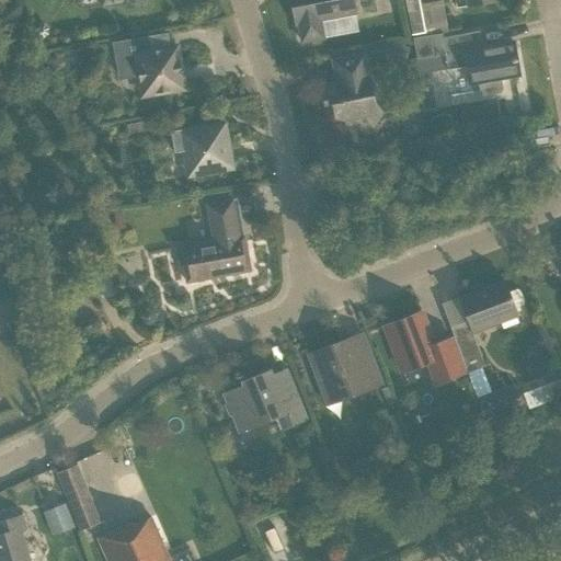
[(292,0),(296,25),(299,25),(302,43),(323,39),(320,21),(356,14),(353,0),(292,0)]
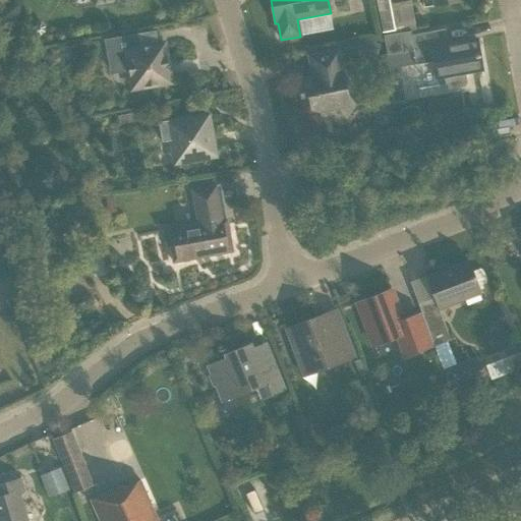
[(377,0),(384,34),(396,31),(389,0),(377,0)]
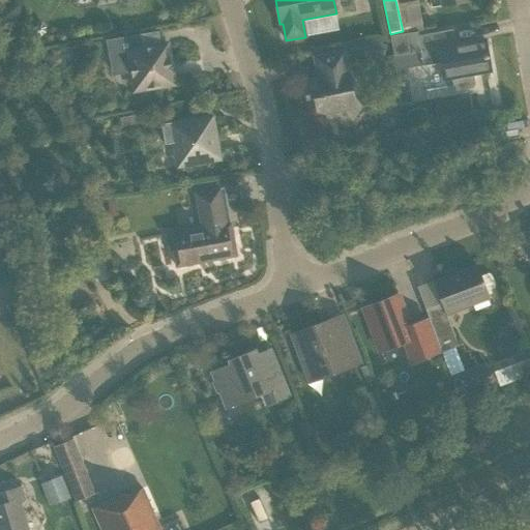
[(428,31),(390,37),(393,57),(421,52),(423,66),(441,63),(444,81),(452,79),(453,88),(458,90),(473,88),(475,84),(473,76),(491,72),(486,40),(454,46),(452,32),(453,31),(453,30),(428,35),(428,31)]
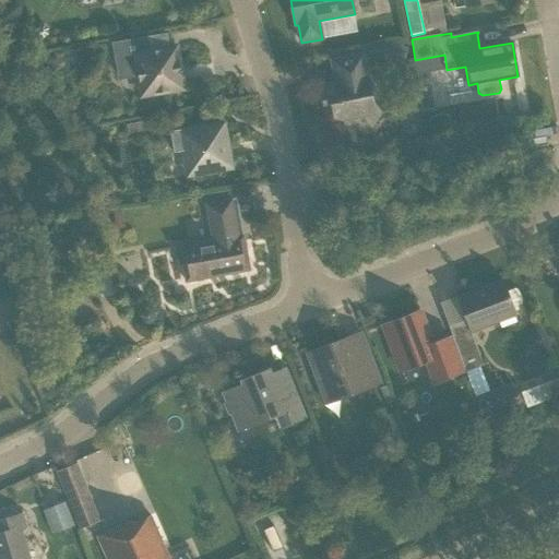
[(177,47),(151,52),(149,39),(115,45),(120,79),(139,75),(142,96),(183,88),(177,47)]
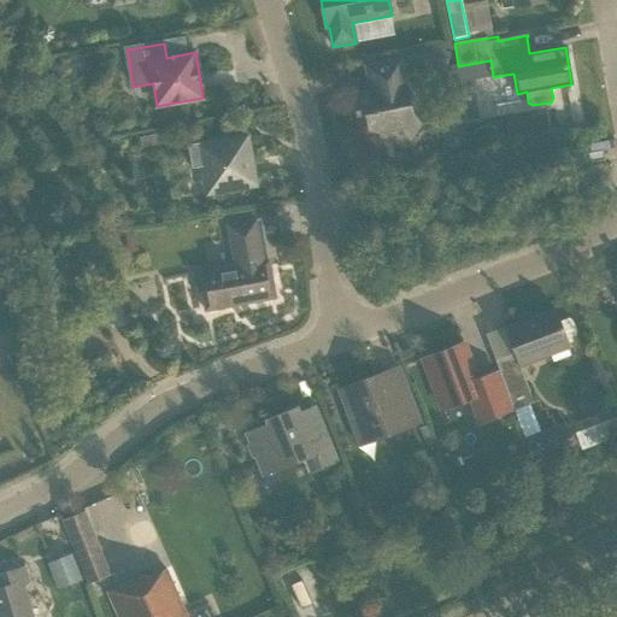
[(446,48),(423,53),(425,72),(448,69),(446,48)]
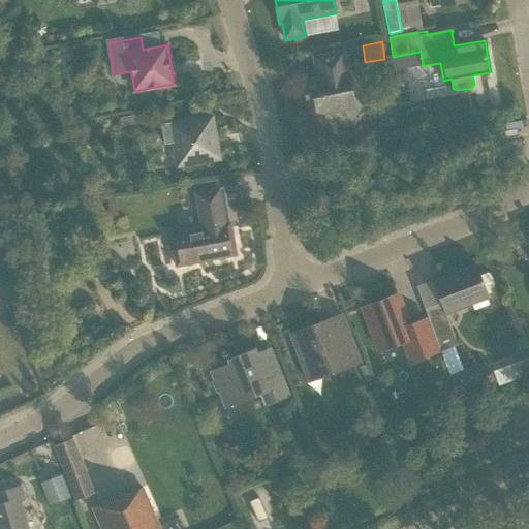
[(348,73),(347,73),(346,68),(343,53),(315,58),(318,73),(322,73),(323,79),(304,83),(307,99),(314,98),(317,115),(355,106),(348,73)]
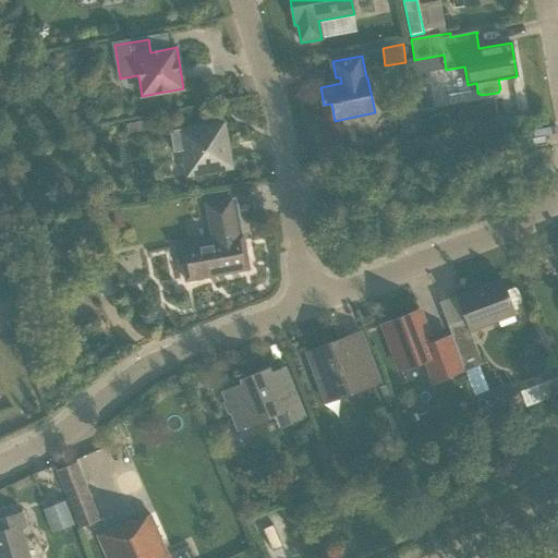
[(174,153),(184,152),(189,176),(216,170),(215,167),(230,164),(222,125),(207,129),(207,124),(170,132),(174,153)]
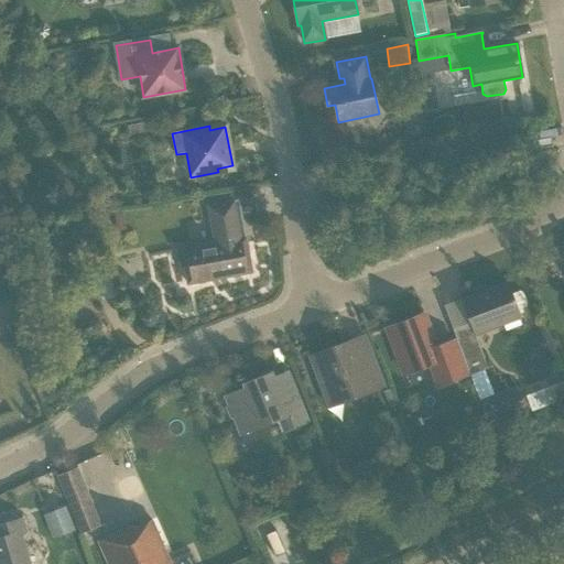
[(182,250),(188,285),(252,273),(246,238),(241,239),(235,202),(208,206),(215,243),(182,250)]
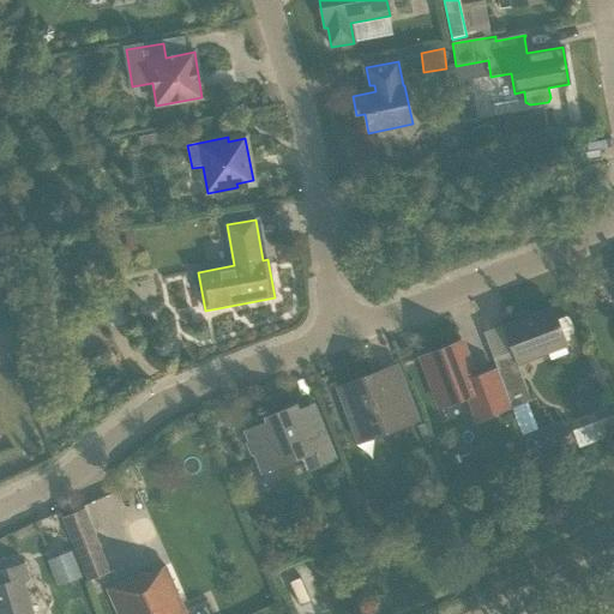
[(517,366),(567,347),(552,308),(504,326),(512,349),(493,356),(512,408),(530,402),(517,366)]
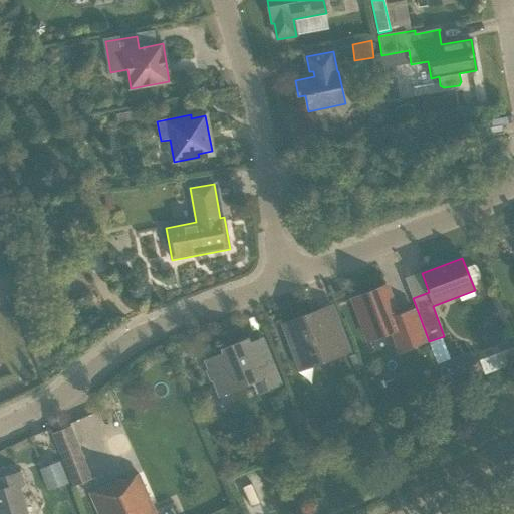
[(427,341),(414,310),(398,316),(387,286),(352,299),(368,341),(393,332),(400,352),(427,341)]
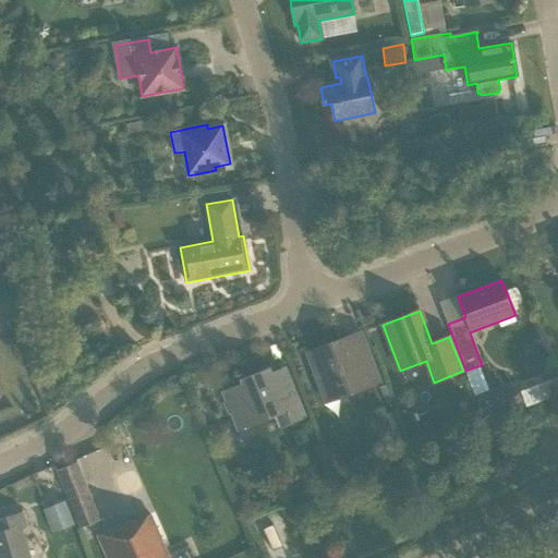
[(361,334),(307,353),(323,392),(337,387),(341,397),(379,383),(361,334)]
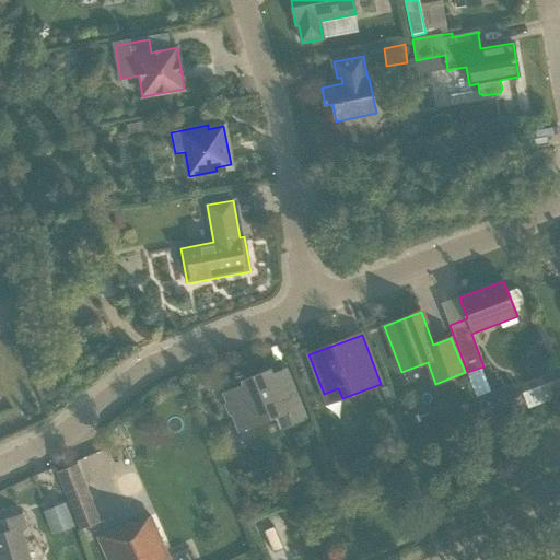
[(232,415),(240,433),(279,417),(284,429),(307,420),(287,369),(272,374),(270,370),(242,382),(243,385),(223,394),(228,404),(225,405),(230,416),(232,415)]
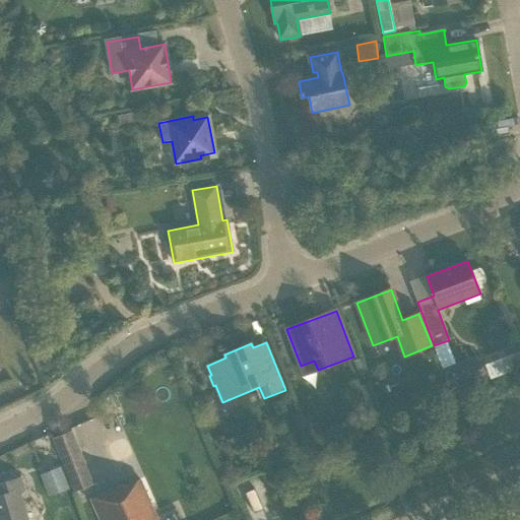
[(519,352),(486,366),(492,377),(519,366),(519,352)]
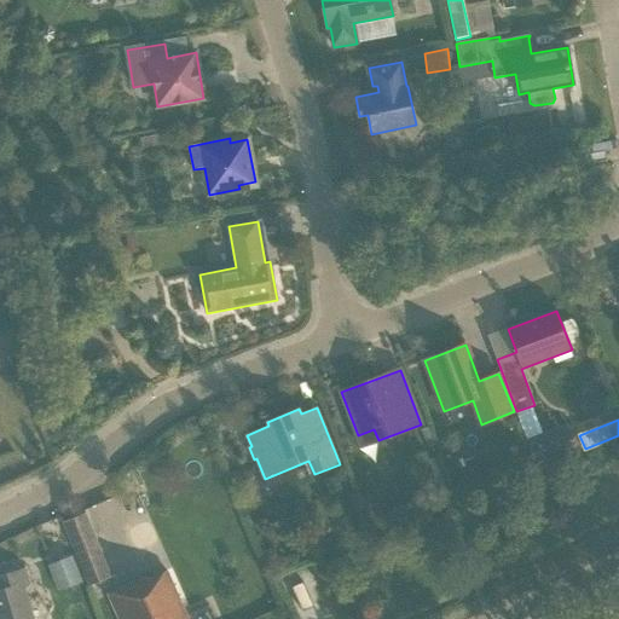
[(526,439),(536,463),(577,449),(567,423),(526,439)]
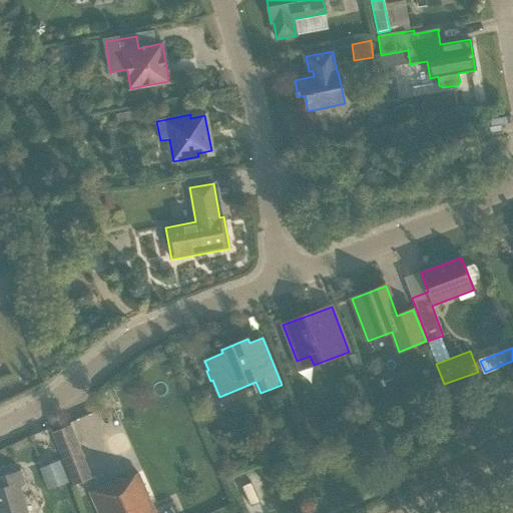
[(70,426),(52,433),(73,486),(92,479),(70,426)]
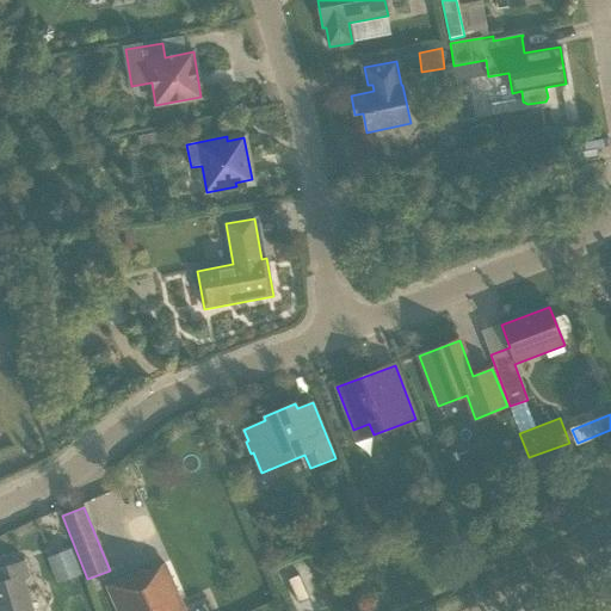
[(71,549),(47,559),(57,585),(81,575),(71,549)]
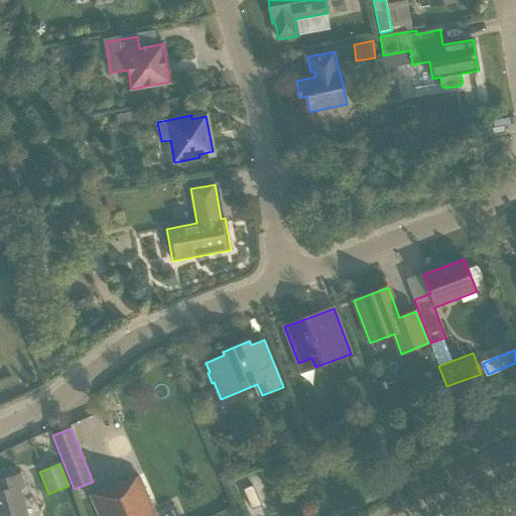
[(21,474),(0,480),(0,515),(27,515),(19,488),(25,487),(21,474)]
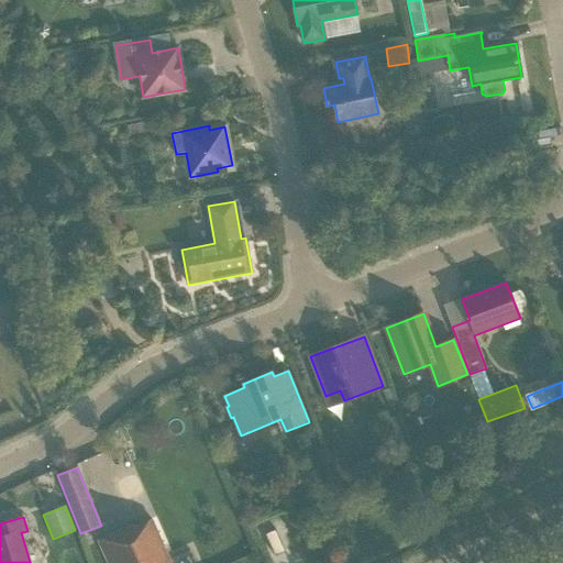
[(134,525),(98,540),(108,562),(170,562),(152,519),(135,527),(134,525)]
